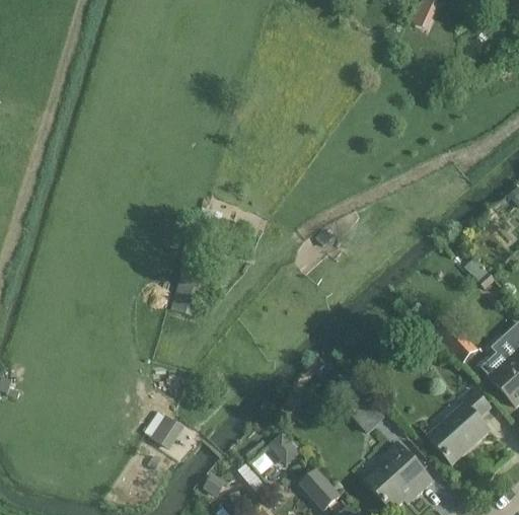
[(416,11),(429,17),(436,1),(433,0),(421,0),(416,11)]
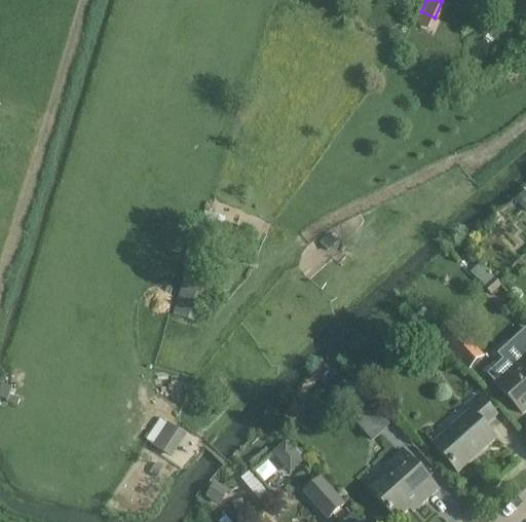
[(525,211),(525,190),(524,189),(515,198),(525,211)]
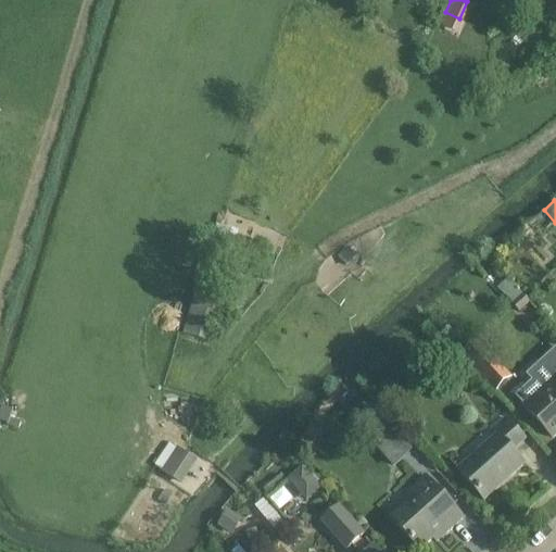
[(182,331),(196,336),(206,339),(214,311),(224,314),(225,312),(236,315),(240,302),(228,299),(229,296),(220,293),(240,229),(216,222),(182,331)]
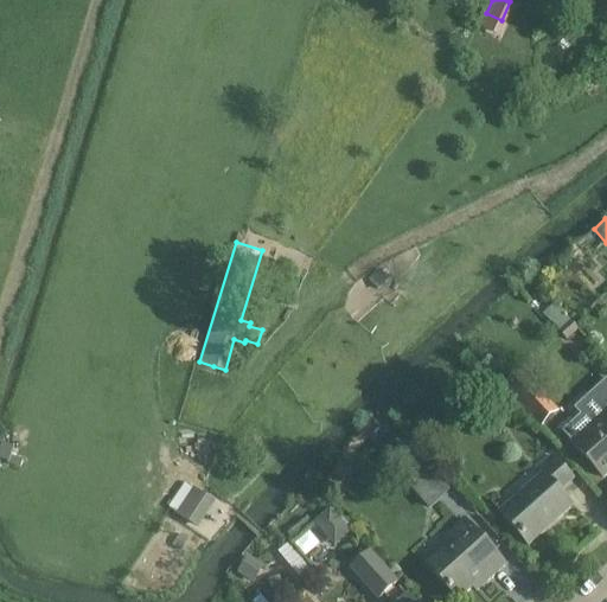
[(378,266),(368,277),(378,287),(389,275),(378,266)]
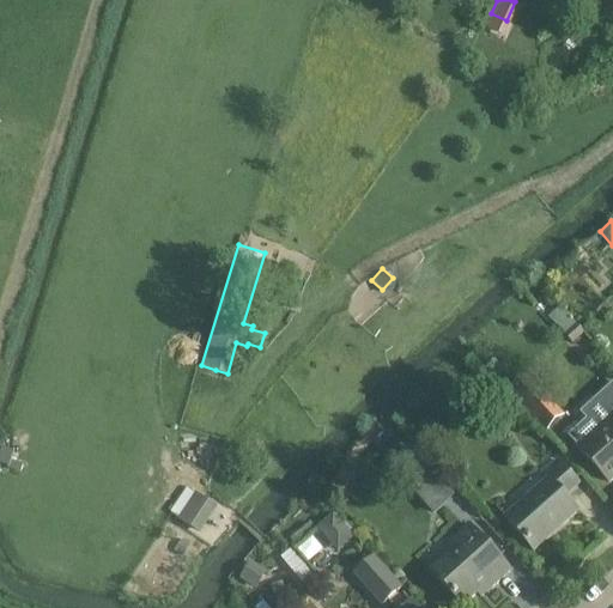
[(263,284),(261,292),(277,299),(281,281),(269,278),(268,285),(263,284)]
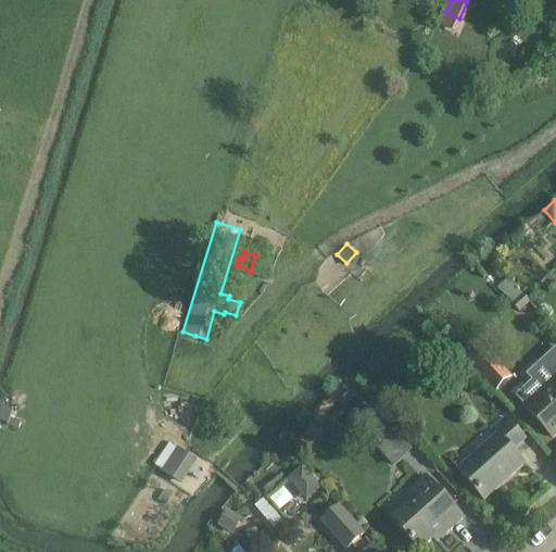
[(502,291),(518,311),(529,301),(512,281),(502,291)]
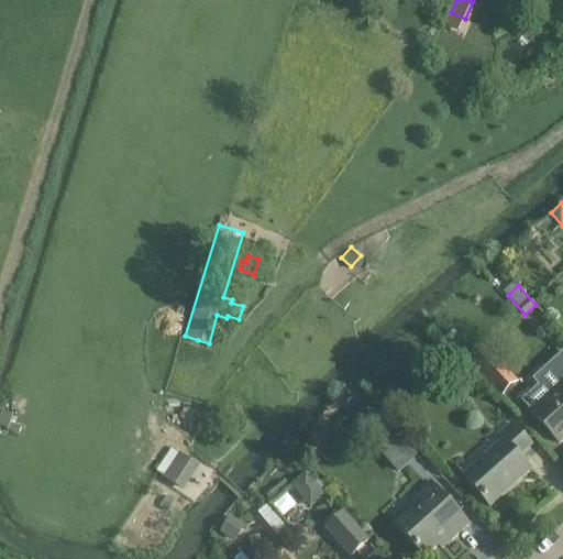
[(176,311),(173,324),(180,327),(185,314),(176,311)]
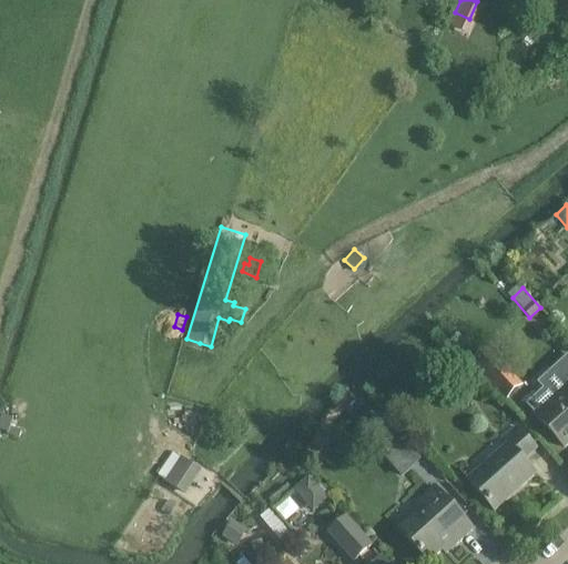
[(488,345),(472,361),(475,365),(507,400),(525,383),(493,349),(488,345)]
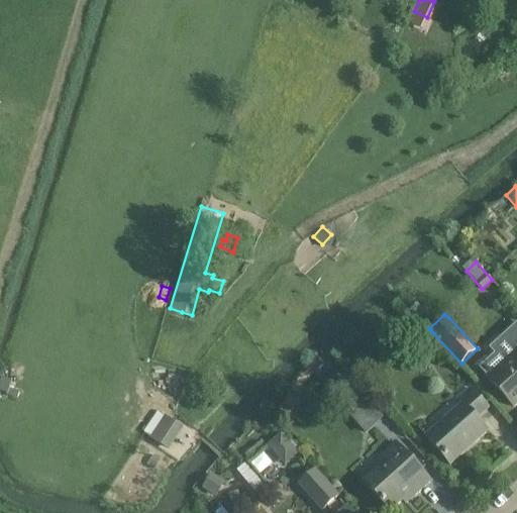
[(516,320),(489,346),(495,351),(479,366),(489,376),(514,404),(516,401),(516,320)]
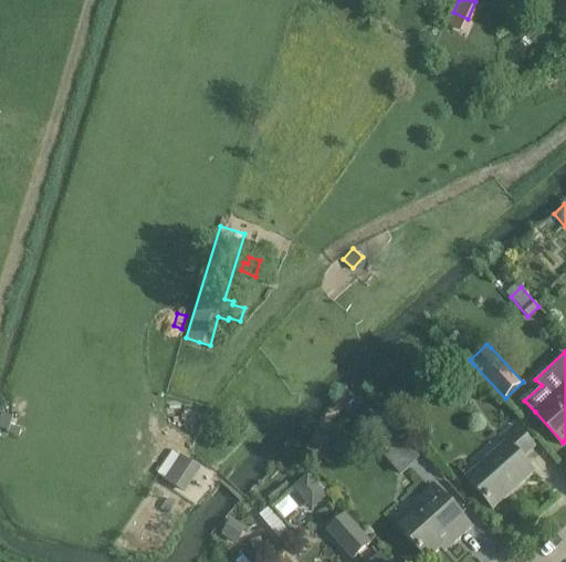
[(1,410),(0,414),(0,425),(9,428),(13,414),(1,410)]
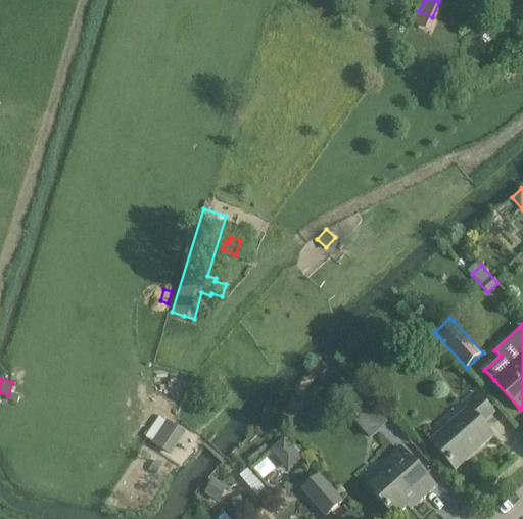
[(431,440),(441,452),(455,467),(493,433),(482,421),(493,410),(475,389),(463,400),(469,407),(431,440)]
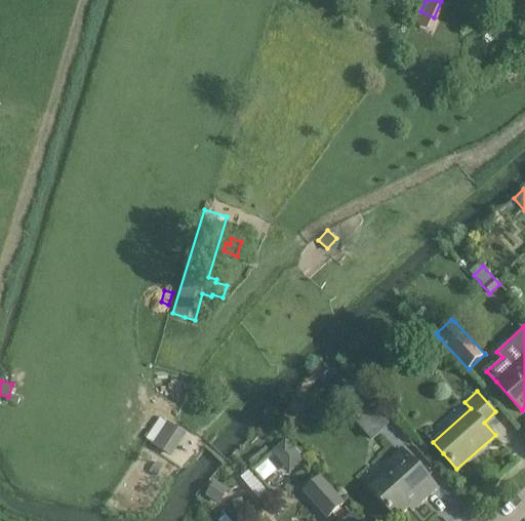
[(294,399),(286,410),(295,416),(304,405),(294,399)]
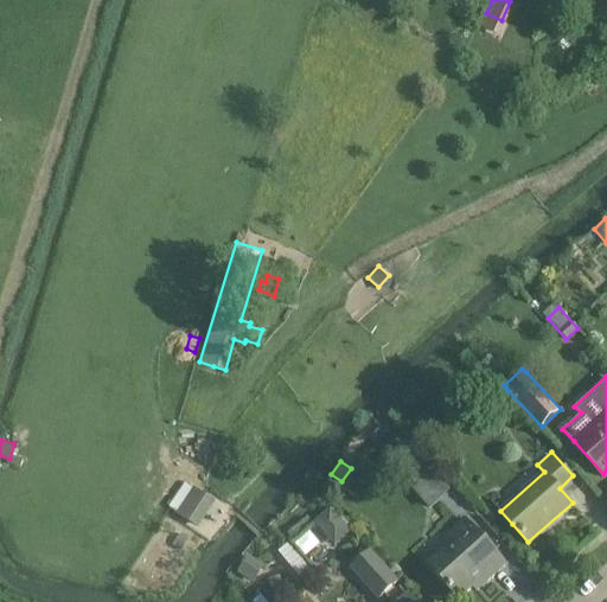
[(439,468),(428,478),(448,501),(459,492),(439,468)]
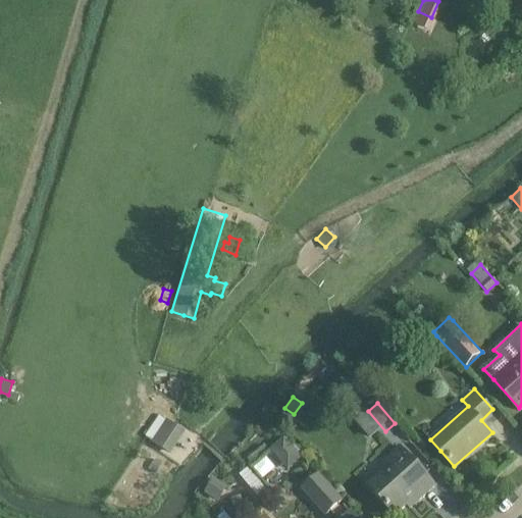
[(283,433),(269,447),(289,467),(303,453),(283,433)]
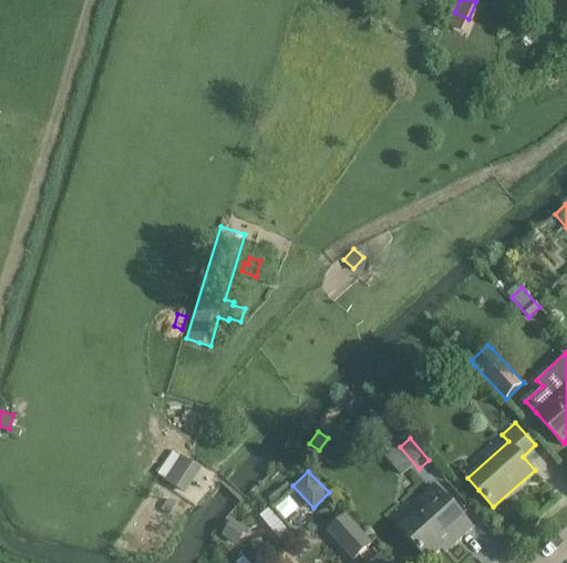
[(472,525),(457,509),(433,482),(416,498),(422,503),(398,524),(429,559),(452,536),(455,541),(472,525)]
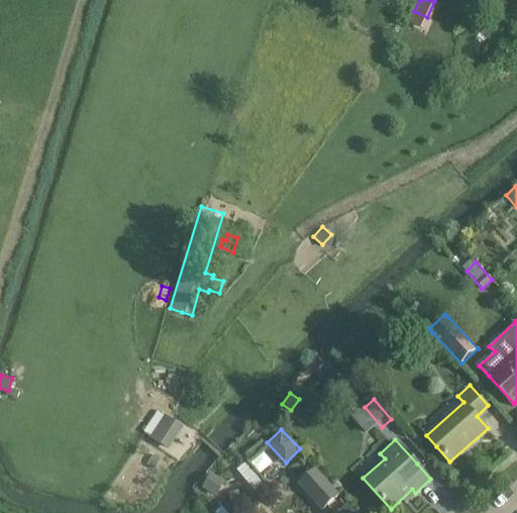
[(338,495),(314,468),(298,483),(321,510),(338,495)]
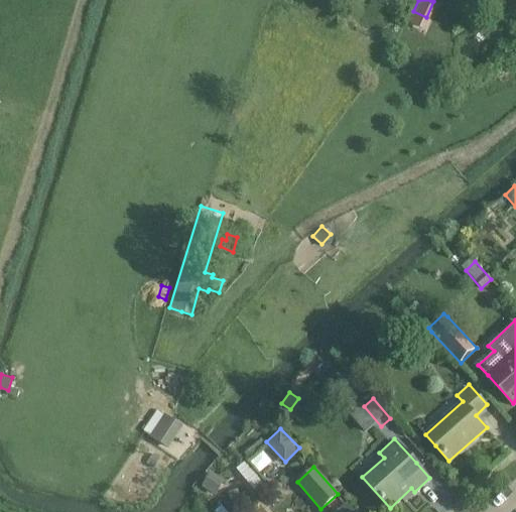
[(203,485),(216,495),(226,481),(211,471),(203,485)]
